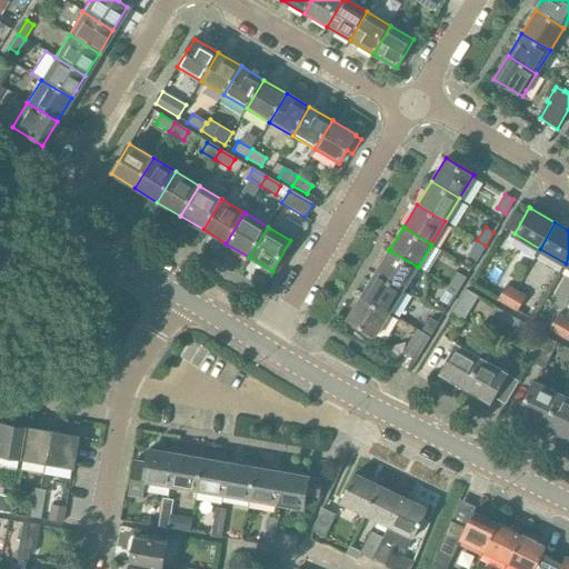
[(486,246),(477,240),(469,253),(478,259),(486,246)]
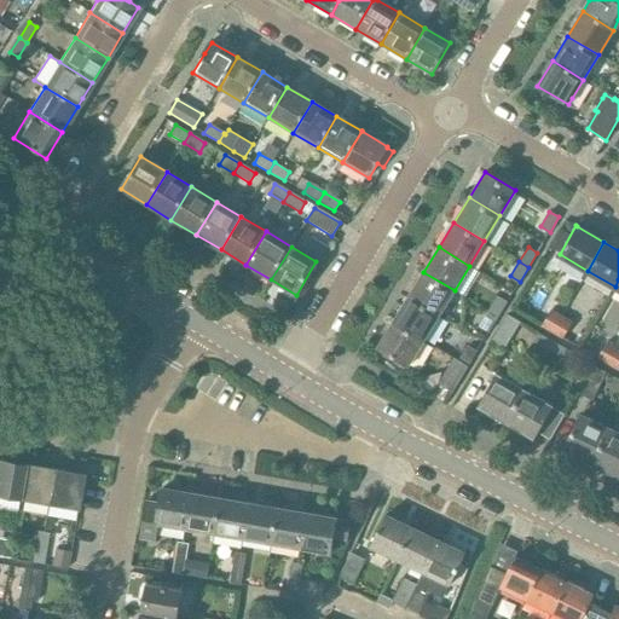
[(439,316),(455,290),(423,272),(409,298),(439,316)]
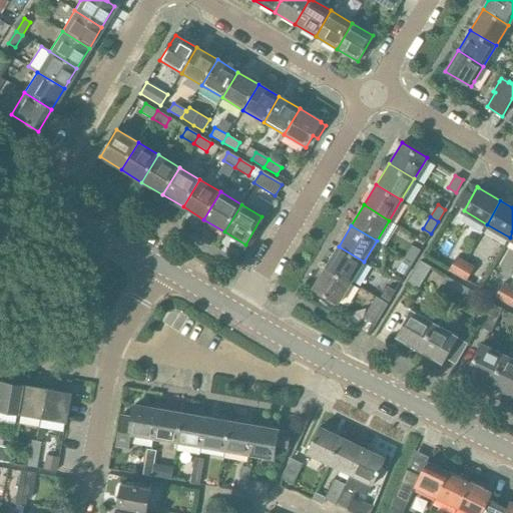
[(405,258),(413,263),(421,249),(413,245),(405,258)]
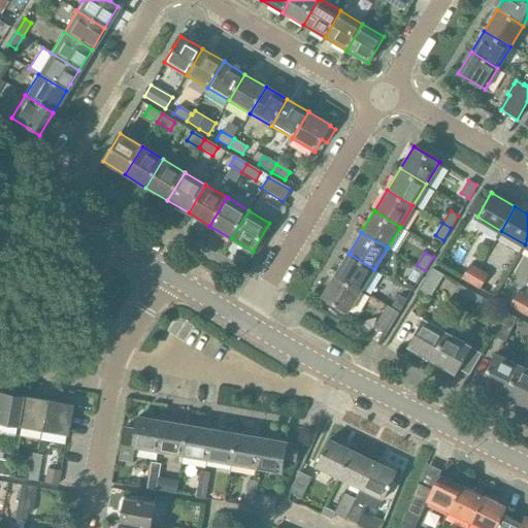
[(349,254),(335,274),(361,291),(374,269),(349,254)]
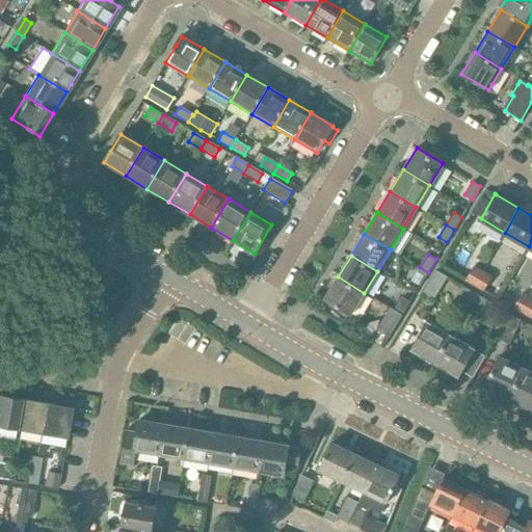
[(475,284),(482,271),(474,266),(467,278),(475,284)]
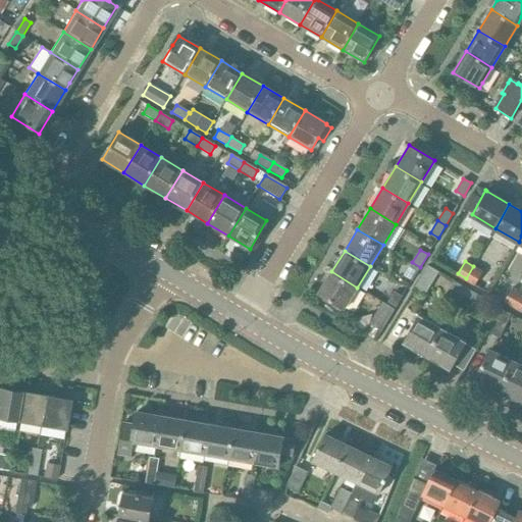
[(420,267),(412,262),(405,275),(413,279),(420,267)]
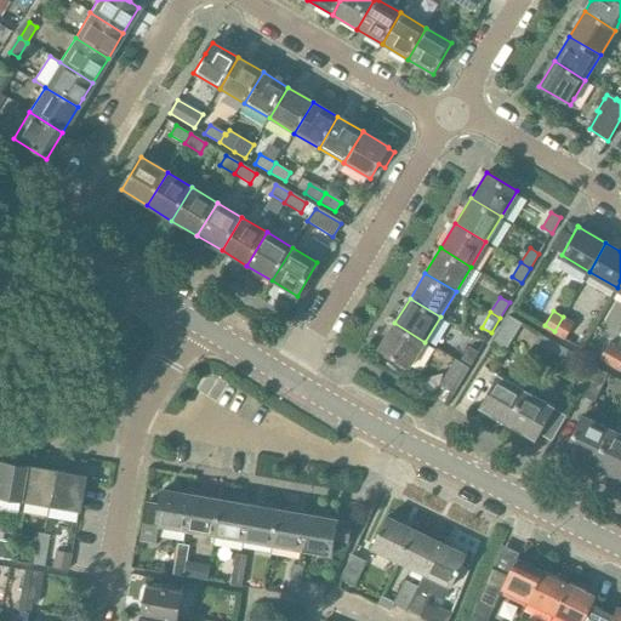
[(495,340),(507,347),(522,323),(510,315),(495,340)]
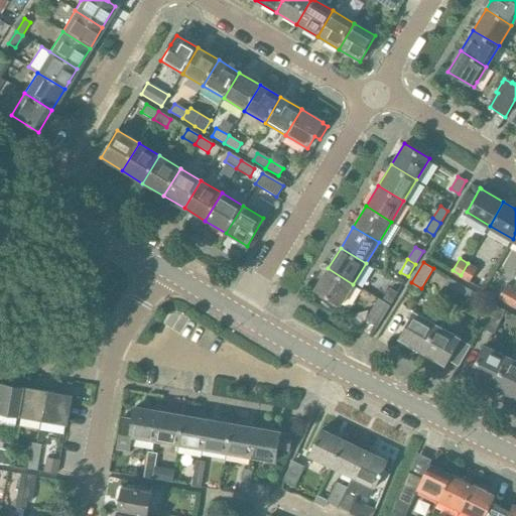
[(468,263),(461,275),(470,280),(477,268),(468,263)]
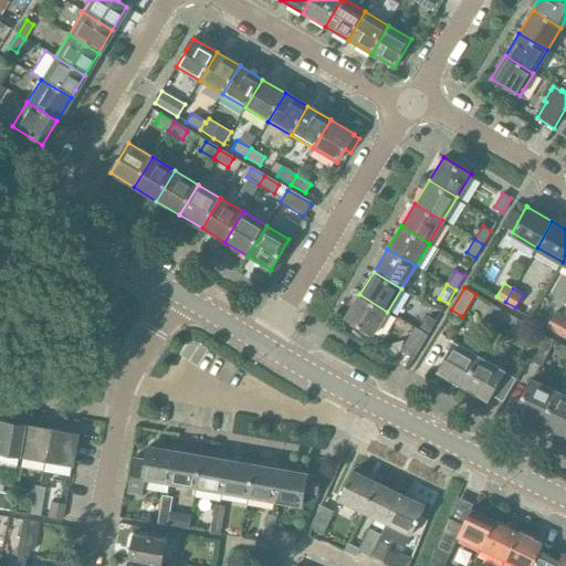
[(387,312),(359,294),(346,317),(374,334),(387,312)]
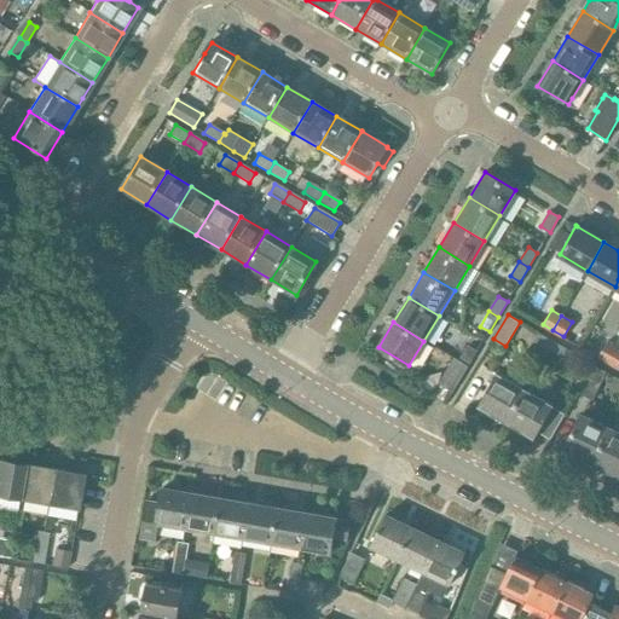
[(548,351),(554,341),(538,333),(532,341),(548,351)]
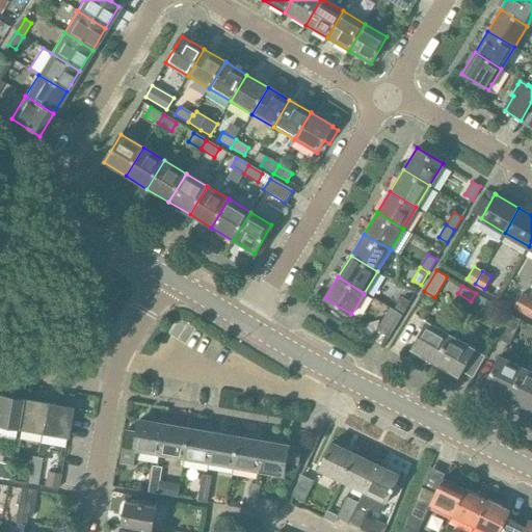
[(476,293),(471,301),(482,308),(487,300),(476,293)]
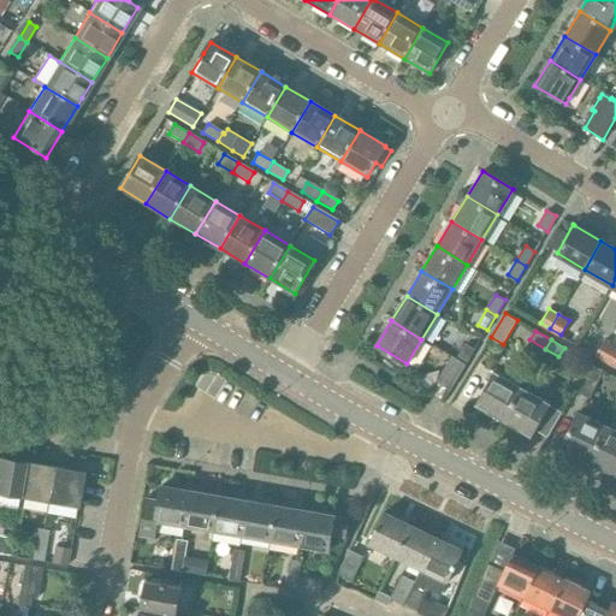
[(605,361),(614,347),(603,341),(594,355),(605,361)]
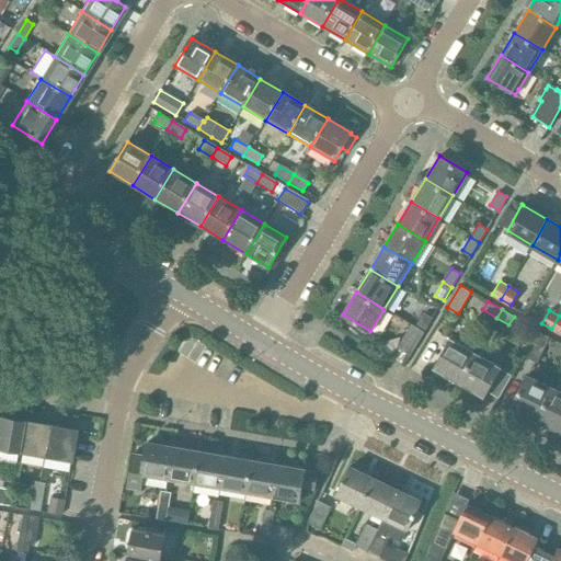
[(415,328),(424,332),(433,318),(424,312),(415,328)]
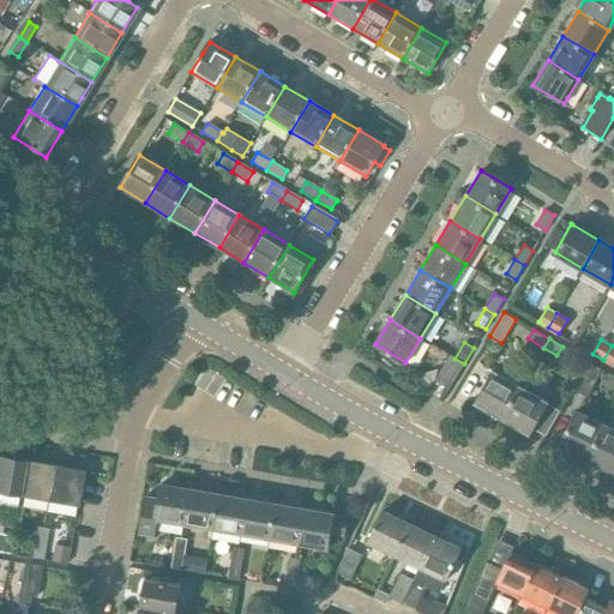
[(613,347),(612,345),(603,360),(613,366),(613,365),(613,347)]
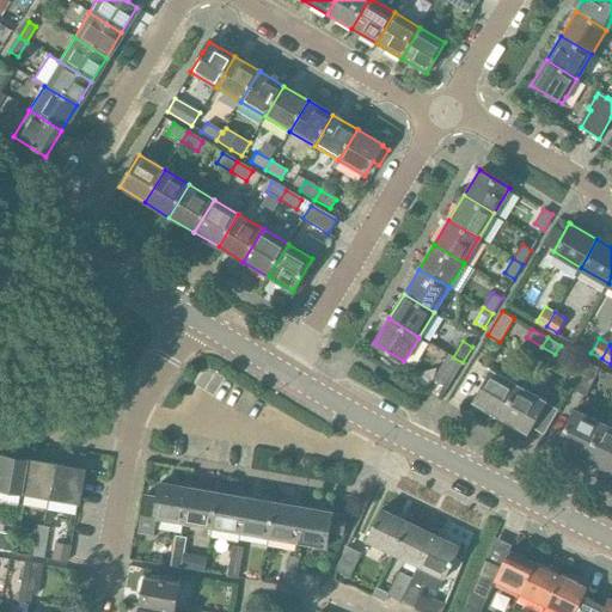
[(463,362),(453,357),(450,355),(434,379),(447,387),(463,362)]
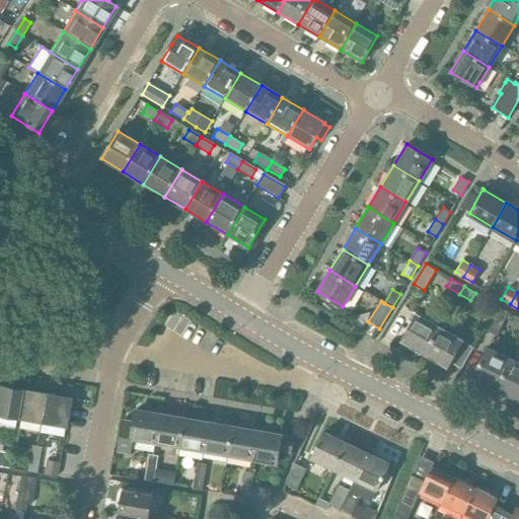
[(505,321),(509,312),(497,306),(484,330),(498,337),(505,321)]
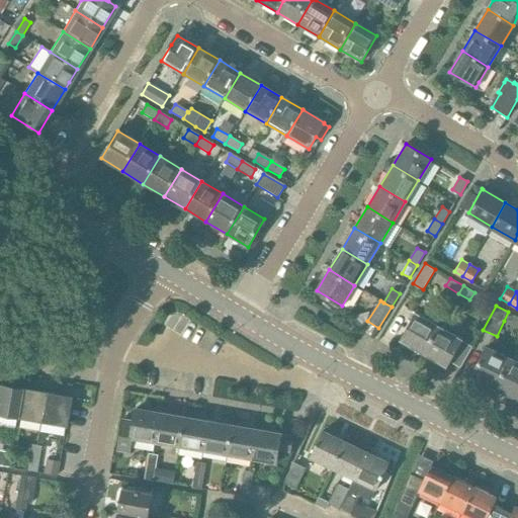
[(423,354),(439,326),(416,313),(400,341),(423,354)]
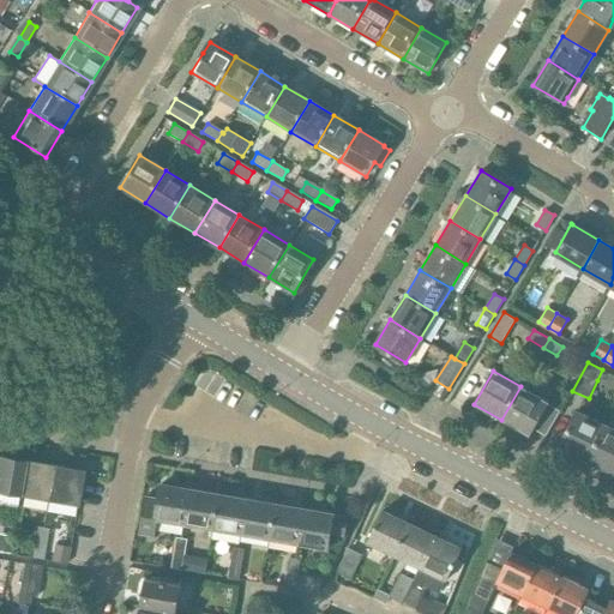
[(521,386),(501,420),(529,435),(549,402),(521,386)]
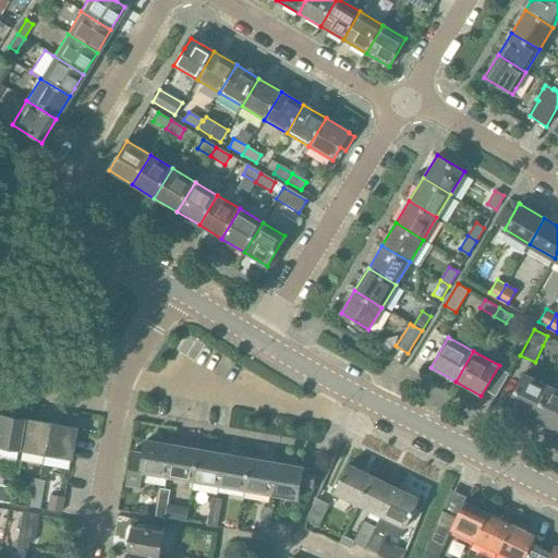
[(534,417),(550,386),(524,373),(508,407),(524,415),(525,413),(534,417)]
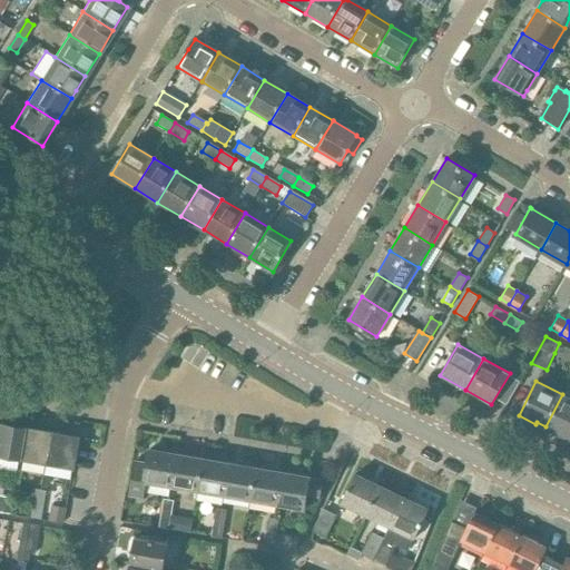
[(569,397),(562,394),(546,426),(556,431),(554,433),(569,440),(569,397)]
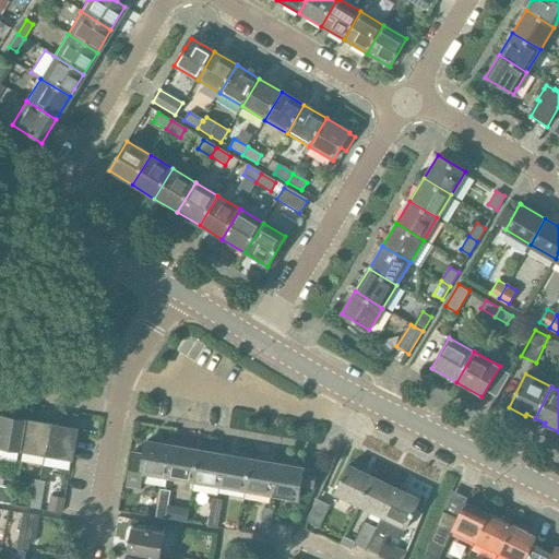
[(23,419),(0,414),(0,448),(18,452),(23,419)]
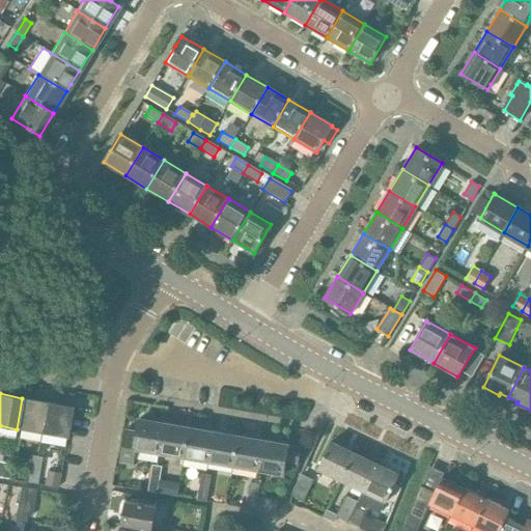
[(47,402),(22,398),(17,429),(40,434),(47,402)]
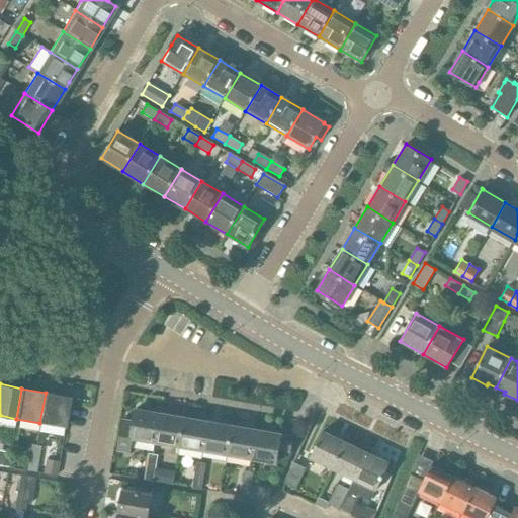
[(70,397),(46,393),(39,423),(64,427),(70,397)]
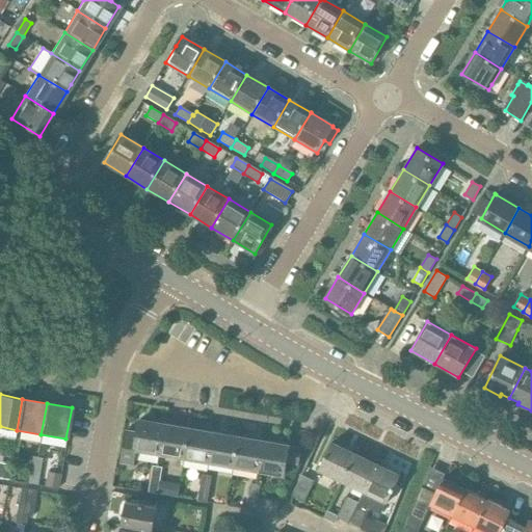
[(136,452),(160,455),(165,425),(140,421),(138,433),(127,432),(122,466),(134,468),(136,452)]
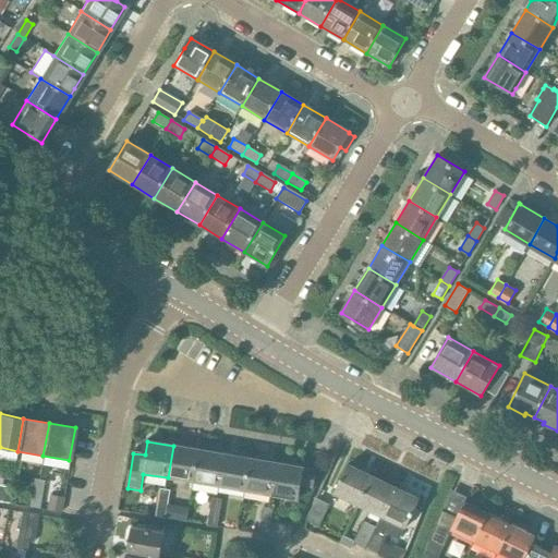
[(168,477),(193,483),(199,450),(173,446),(168,477)]
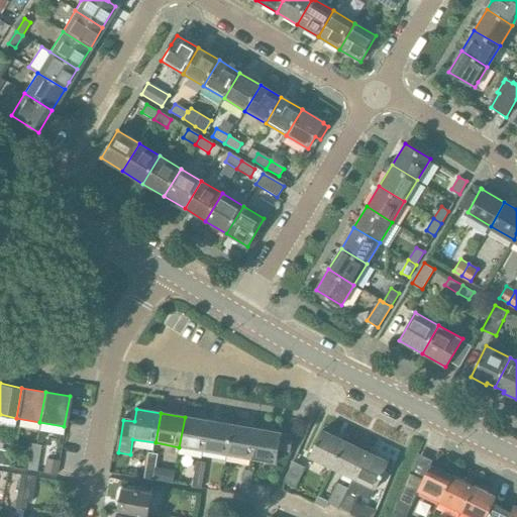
[(179,447),(203,451),(208,421),(185,417),(179,447)]
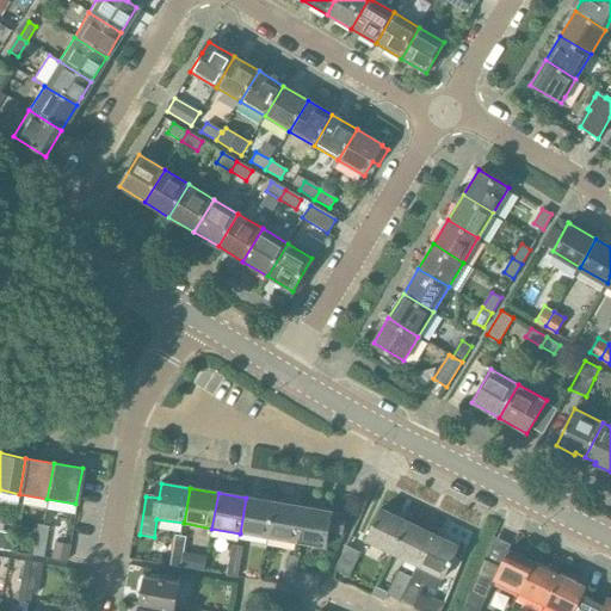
[(240,534),(269,538),(275,503),(246,498),(240,534)]
